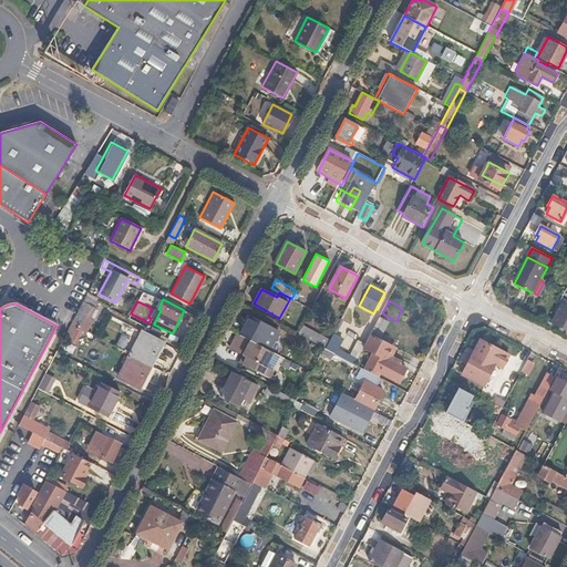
[(70,325),(79,329),(86,332),(92,320),(89,317),(93,308),(81,303),(70,325)]
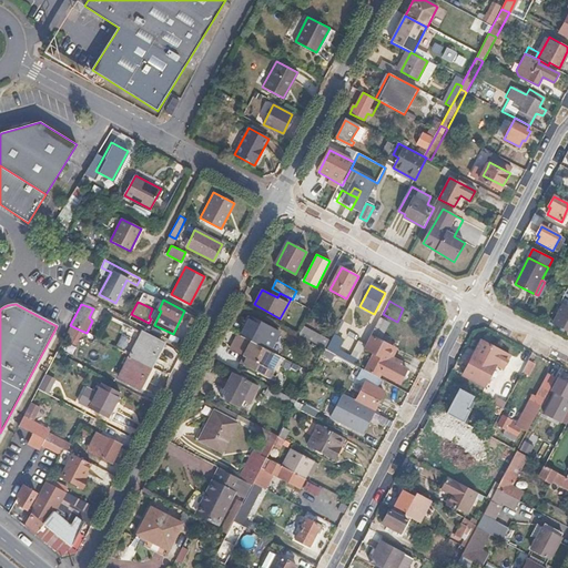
[(555,324),(567,331),(567,308),(564,307),(555,324)]
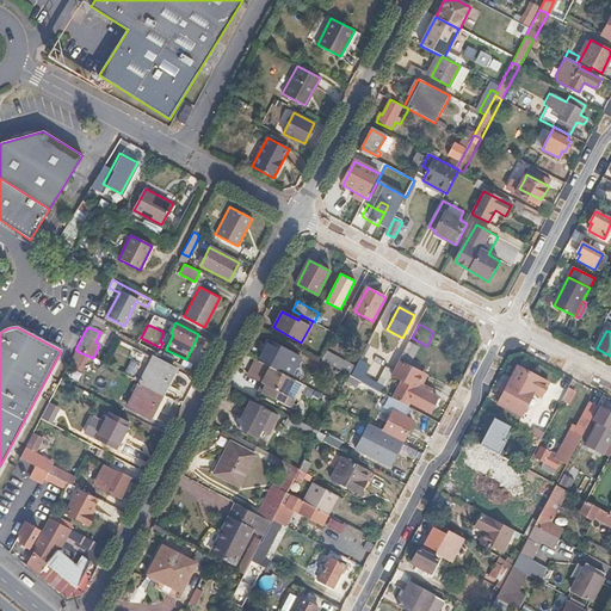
[(269,341),(259,362),(289,377),(300,358),(269,341)]
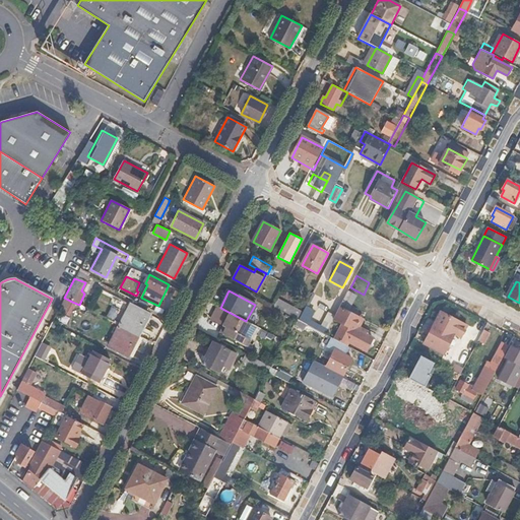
[(334,339),(341,342),(346,345),(348,341),(369,352),(375,341),(358,331),(364,319),(345,310),(353,296),(347,291),(333,319),(342,324),(334,339)]
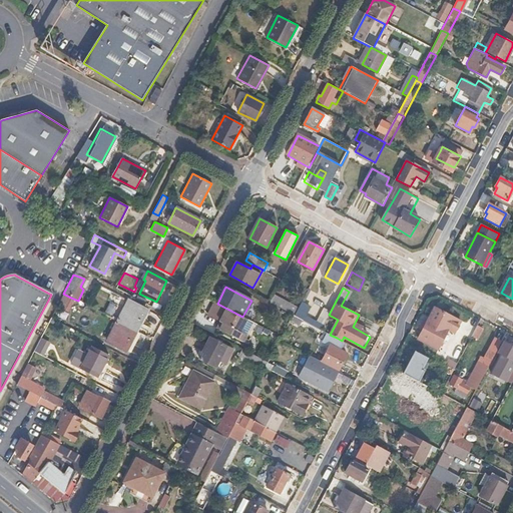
[(63,294),(57,305),(65,310),(71,298),(63,294)]
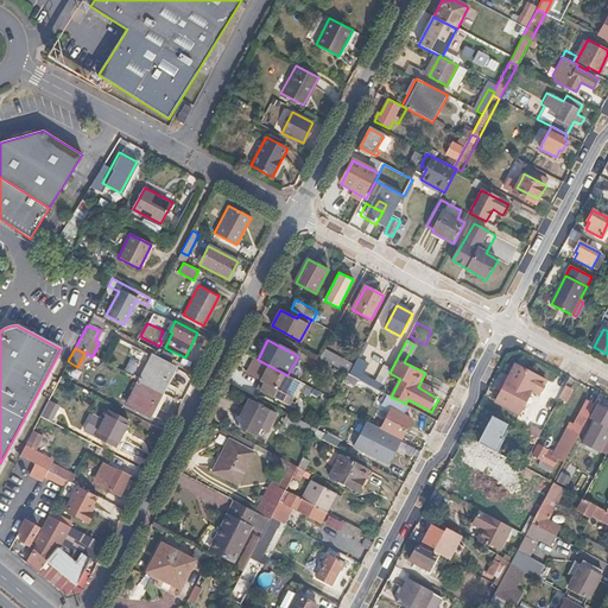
[(160,391),(173,367),(152,356),(139,380),(160,391)]
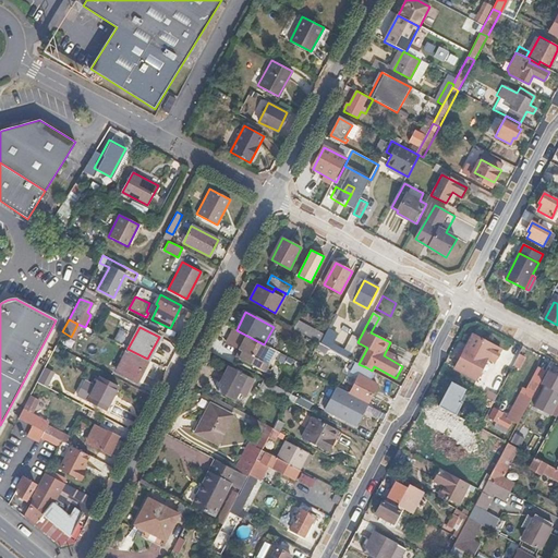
[(305,335),(320,343),(324,336),(310,328),(305,335)]
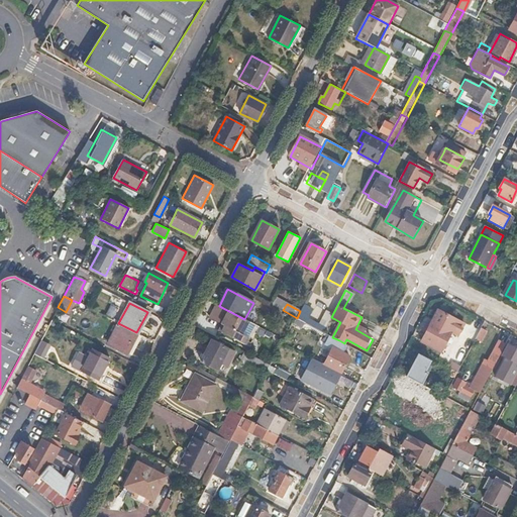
[(239,334),(246,320),(244,319),(219,306),(217,305),(210,319),(223,326),(220,332),(244,345),(248,338),(239,334)]
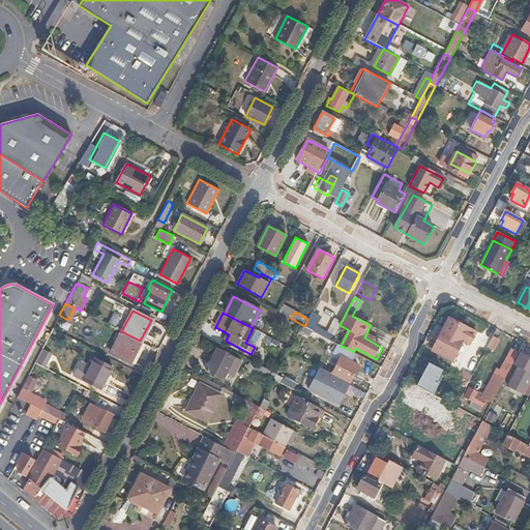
[(321,318),(311,313),(307,319),(304,326),(314,331),(321,318)]
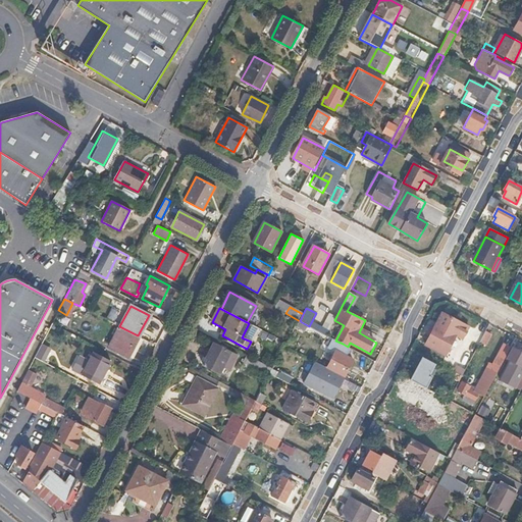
[(444,313),(426,346),(446,357),(457,335),(463,338),(469,327),(444,313)]
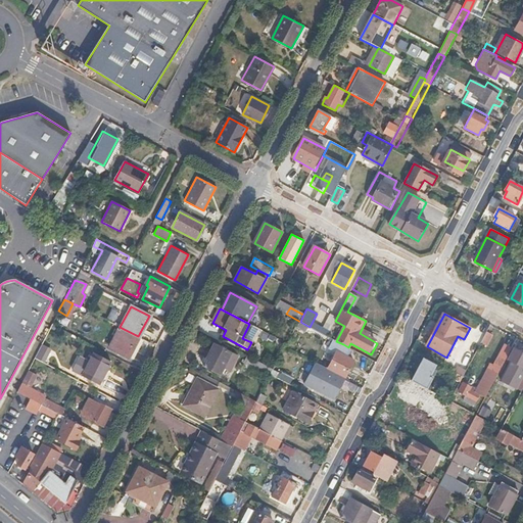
[(339,352),(343,344),(336,341),(327,336),(310,327),(300,322),(297,327),(329,344),(328,346),(339,352)]
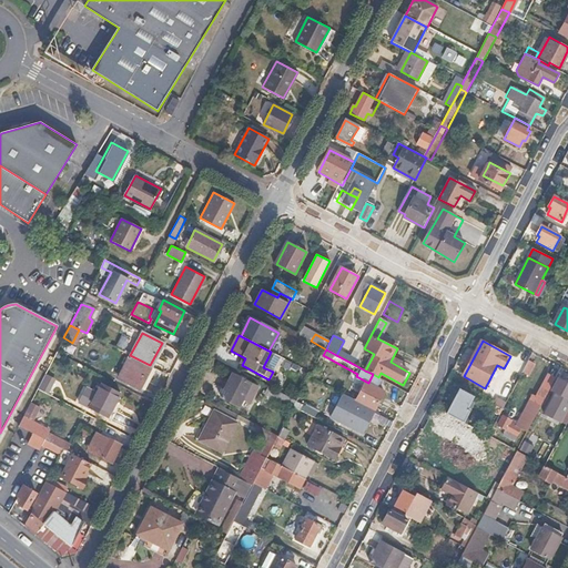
[(138,388),(150,365),(130,355),(118,378),(138,388)]
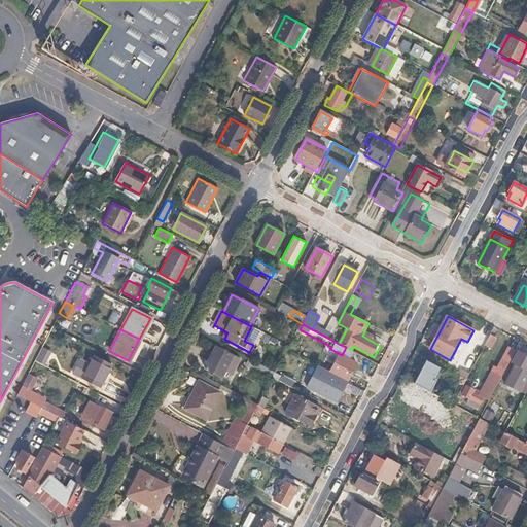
[(496,339),(491,336),(485,347),(491,350),(496,339)]
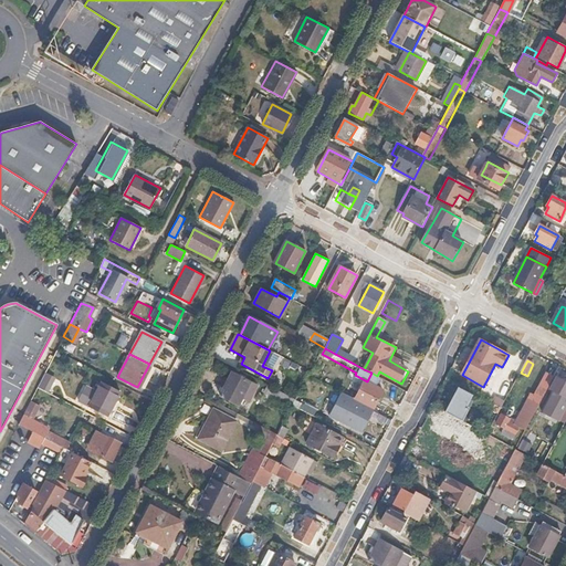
[(540,406),(548,388),(554,377),(547,374),(535,397),(532,402),(540,406)]
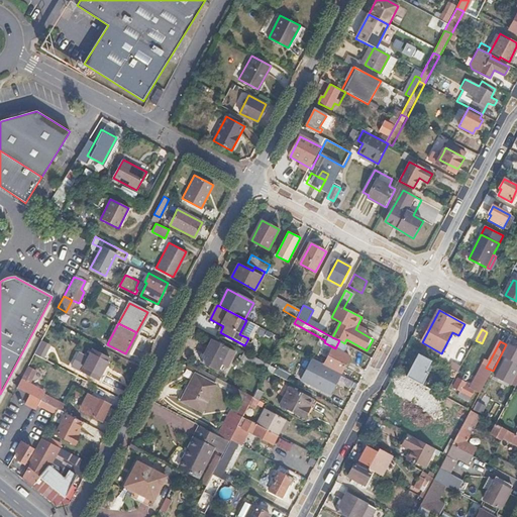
[(33,354),(41,358),(47,347),(39,342),(33,354)]
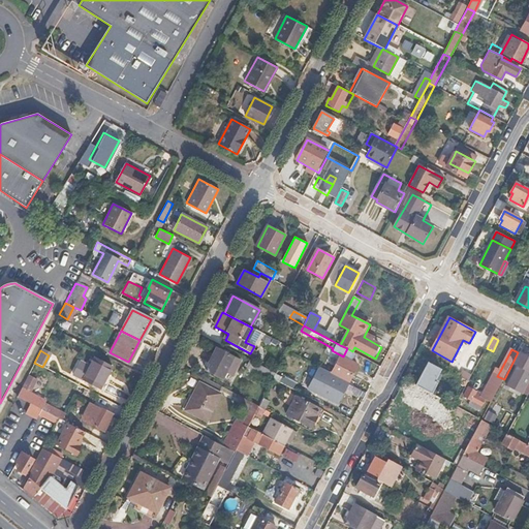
[(221,379),(234,358),(221,351),(210,372),(221,379)]
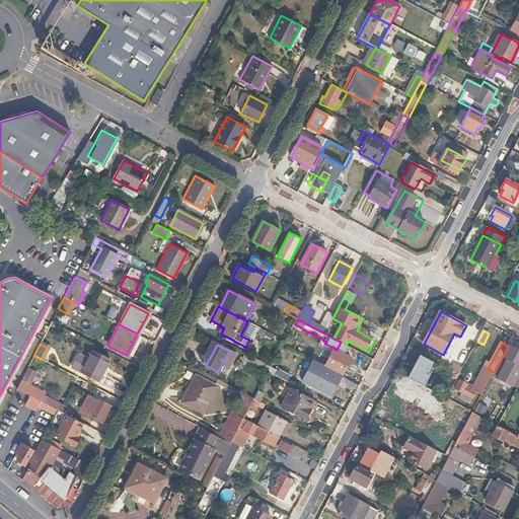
[(462,349),(471,354),(473,350),(464,346),(462,349)]
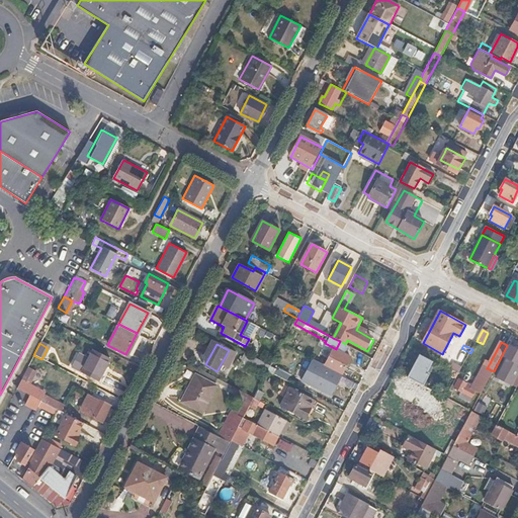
[(517,350),(510,347),(504,357),(507,359),(497,379),(511,386),(517,372),(517,350)]
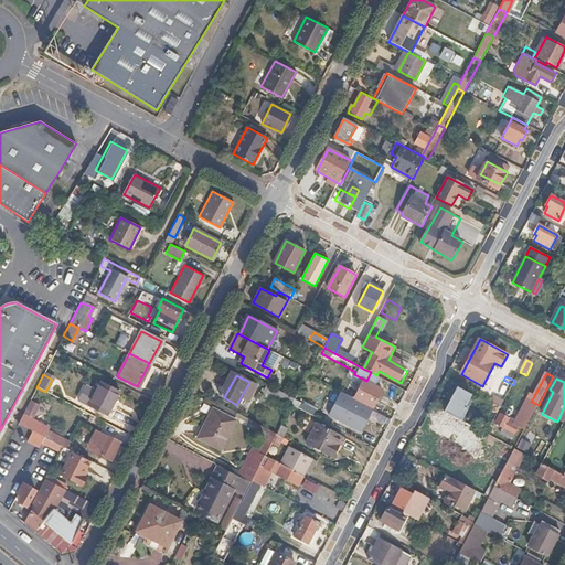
[(491,404),(492,404),(500,408),(513,385),(503,380),(491,404)]
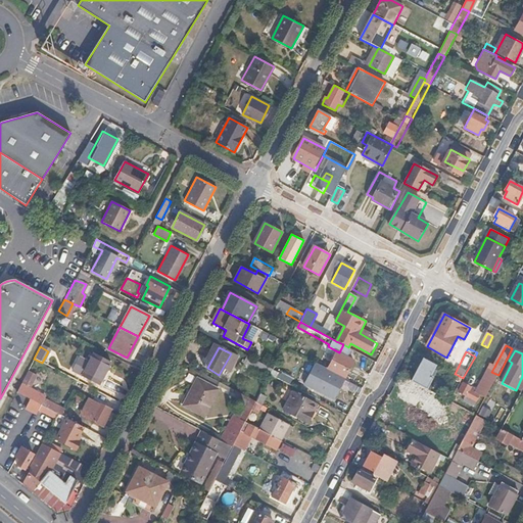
[(339,352),(330,370),(345,378),(354,361),(339,352)]
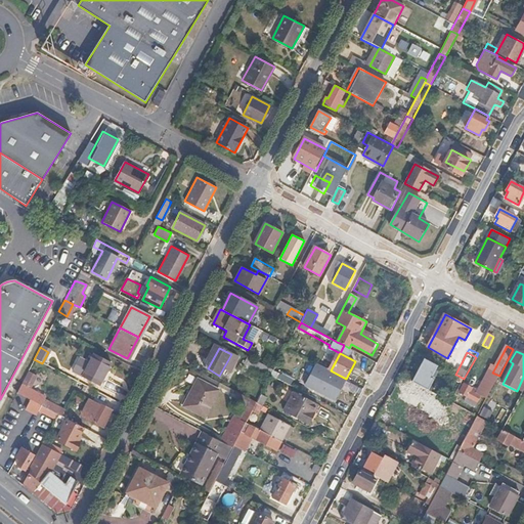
[(110,362),(93,354),(82,377),(98,385),(110,362)]
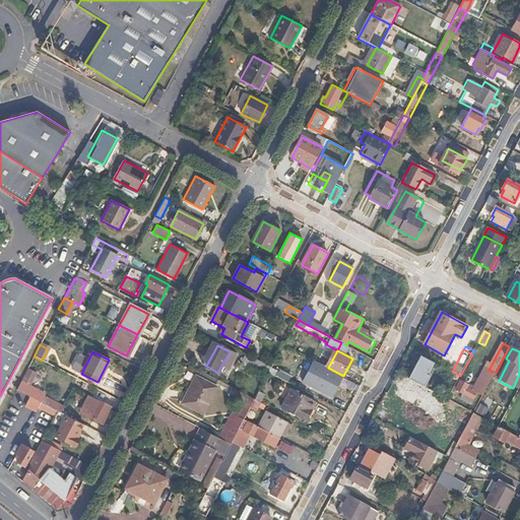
[(428,376),(434,364),(420,356),(410,377),(426,385),(430,377),(428,376)]
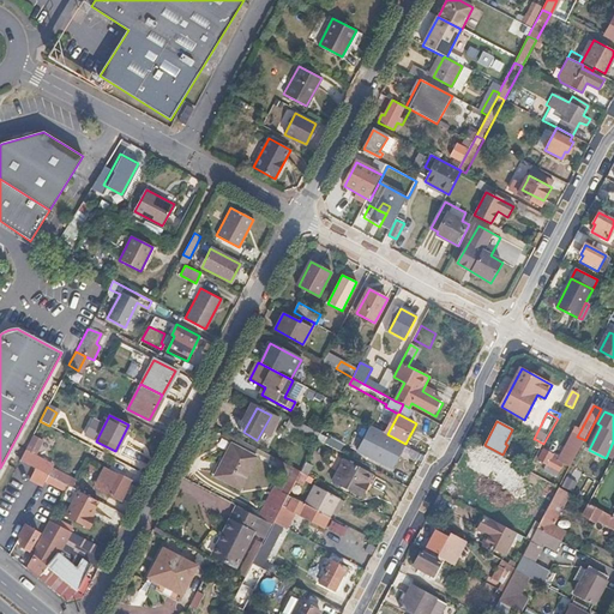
[(399,456),(404,446),(405,444),(387,434),(381,431),(373,446),(367,443),(361,455),(374,462),(381,446),(399,456)]
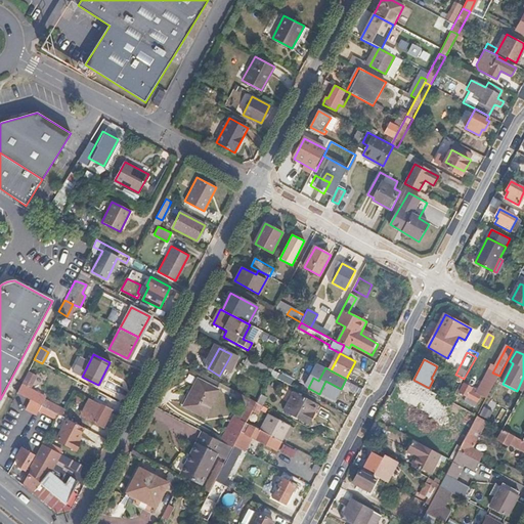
[(263,393),(272,376),(274,372),(268,368),(257,389),(263,393)]
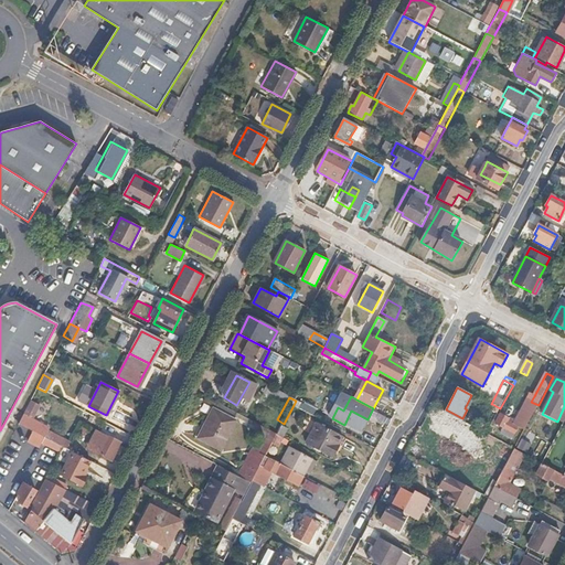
[(539,405),(531,402),(526,400),(514,423),(510,419),(509,422),(511,424),(508,430),(515,435),(521,438),(539,405)]
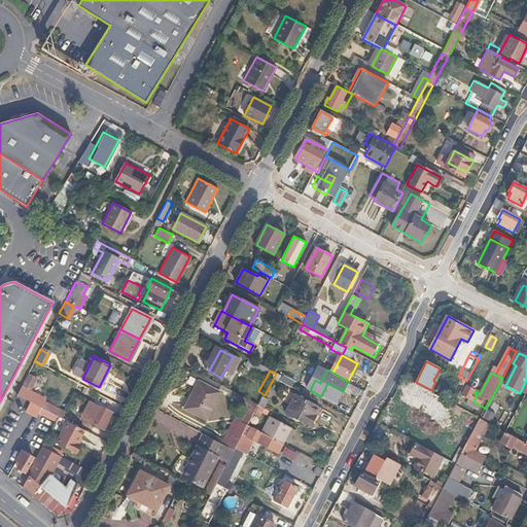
[(35,379),(27,375),(16,395),(35,405),(58,416),(62,419),(65,413),(44,401),(45,399),(30,391),(35,379)]
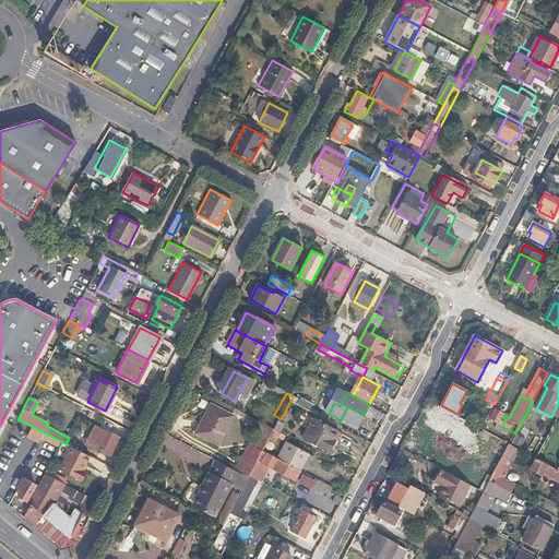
[(234,418),(212,406),(205,418),(209,419),(199,437),(218,447),(234,418)]
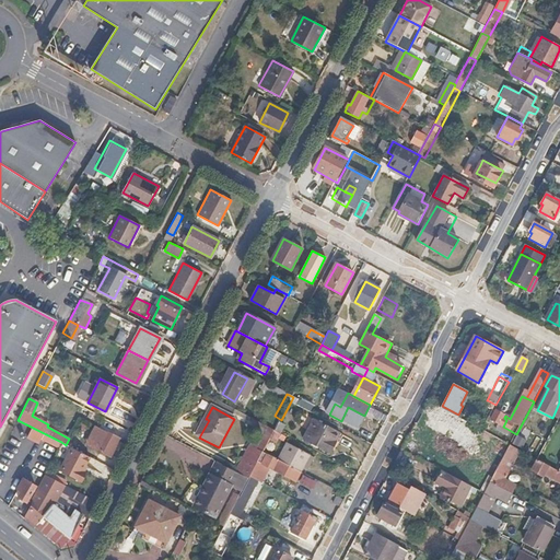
[(463,445),(473,426),(443,410),(433,430),(463,445)]
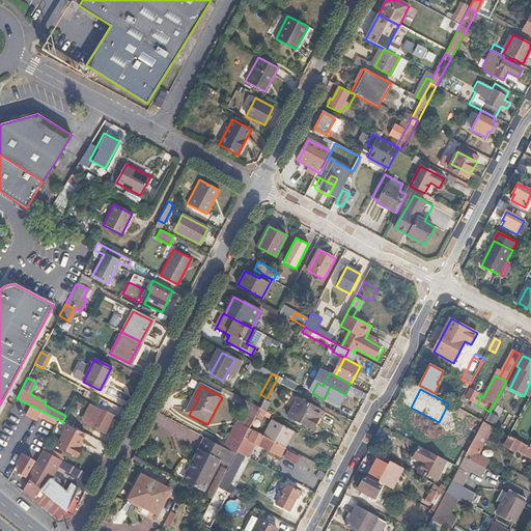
[(471,391),(462,411),(478,419),(484,409),(477,404),(480,398),(478,396),(479,394),(471,391)]
